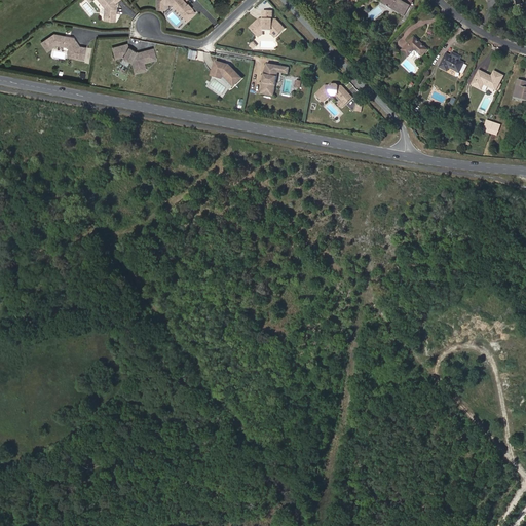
[(98,0),(105,7),(104,15),(108,15),(109,17),(109,20),(114,21),(115,14),(114,12),(114,8),(116,7),(116,4),(115,2),(117,0),(98,0)]
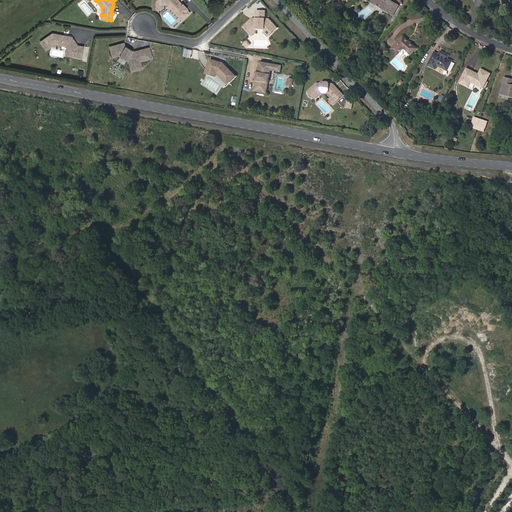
[(152,0),(153,2),(169,2),(169,5),(182,19),(190,12),(186,8),(187,8),(183,3),(182,4),(179,1),(176,1),(175,0),(152,0)]
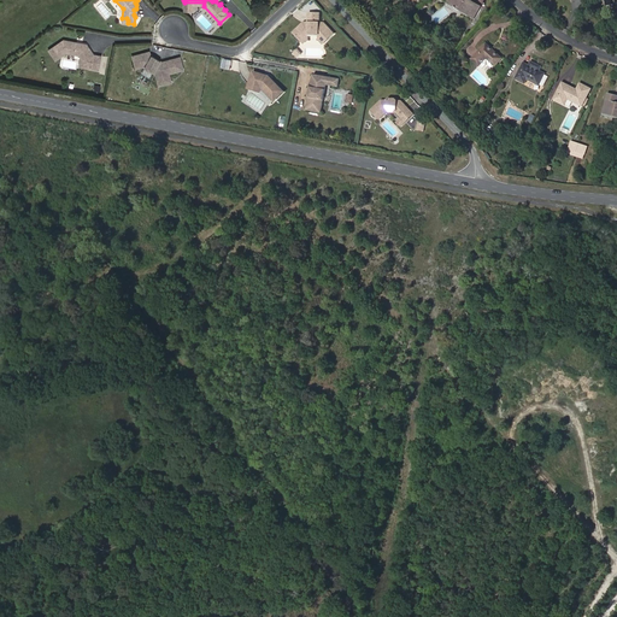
[(474,18),(481,6),(469,0),(448,0),(447,3),(474,18)]
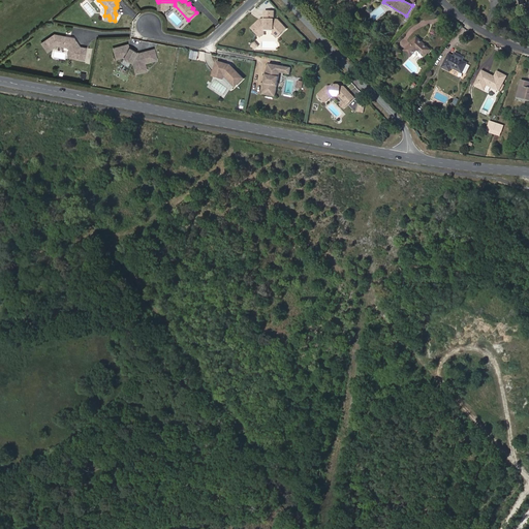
[(261,20),(261,18),(252,27),(259,33),(265,28),(266,28),(266,29),(274,29),(274,28),(275,28),(280,34),(287,28),(279,19),(275,19),(275,10),(266,10),(266,19),(266,20),(261,20)]
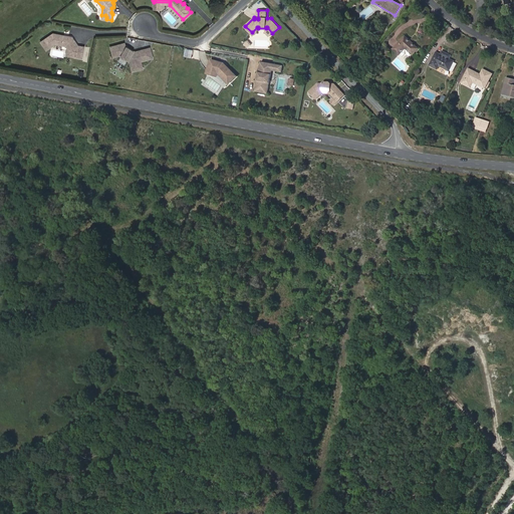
[(71,35),(53,32),(40,40),(46,48),(55,42),(66,44),(67,46),(70,44),(71,46),(70,49),(71,51),(76,52),(75,55),(81,56),(83,45),(78,44),(78,45),(75,40),(73,40),(72,38),(72,36),(71,35)]
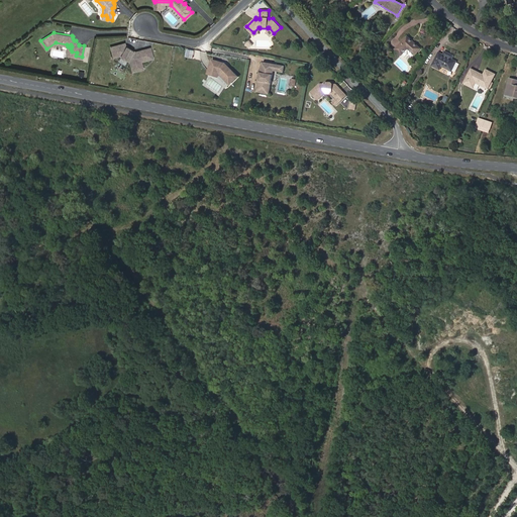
[(412,58),(420,48),(408,36),(396,49),(404,58),(406,56),(409,55),(412,58)]
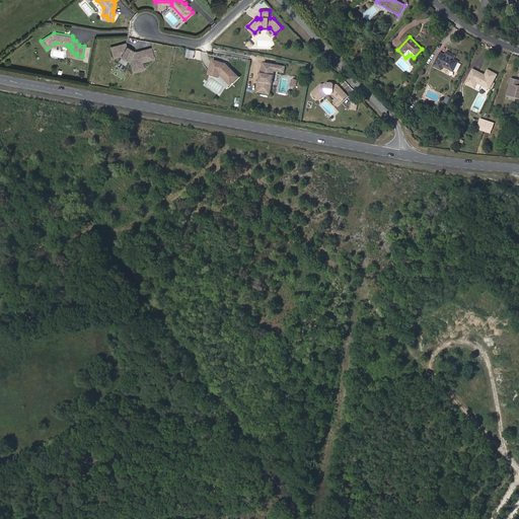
[(127,46),(126,43),(116,45),(118,52),(122,51),(123,54),(123,56),(130,60),(131,59),(134,59),(137,70),(144,68),(142,61),(154,58),(151,48),(136,52),(127,46)]
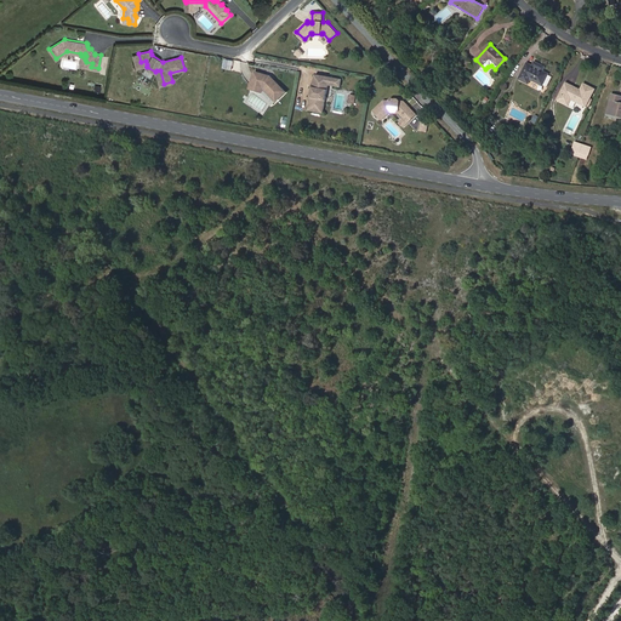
[(81,56),(80,64),(91,67),(92,63),(86,62),(85,60),(86,56),(85,53),(81,56)]
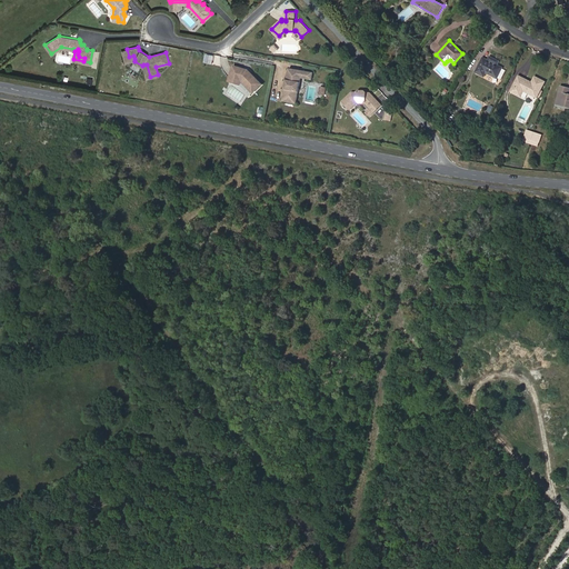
[(126,61),(135,59),(133,56),(129,57),(127,49),(122,50),(126,61)]
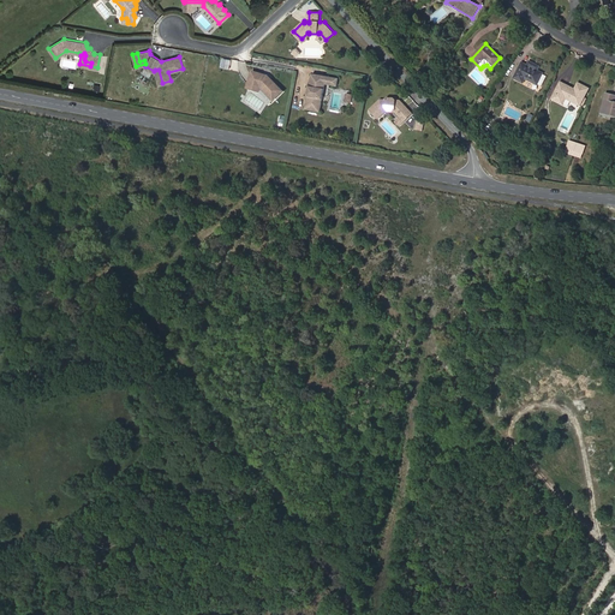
[(222,67),(231,69),(232,59),(224,59),(222,67)]
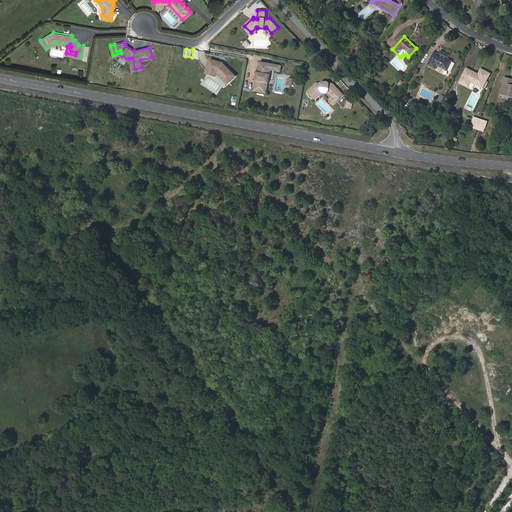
[(450,72),(455,63),(447,59),(449,55),(440,51),(438,54),(434,52),(428,65),(436,69),(437,65),(450,72)]
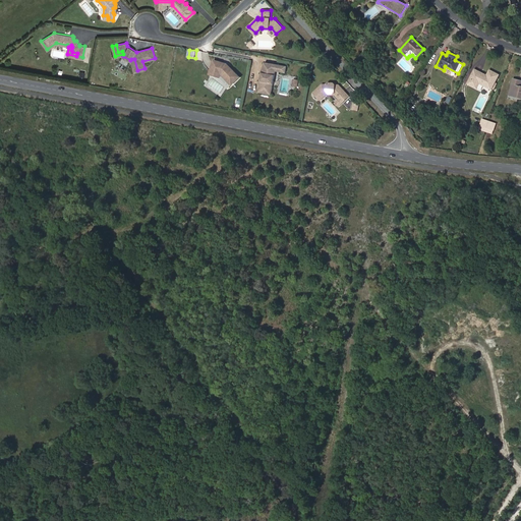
[(226,63),(215,60),(212,69),(222,72),(226,78),(231,83),(239,77),(229,65),(228,66),(227,65),(226,63)]
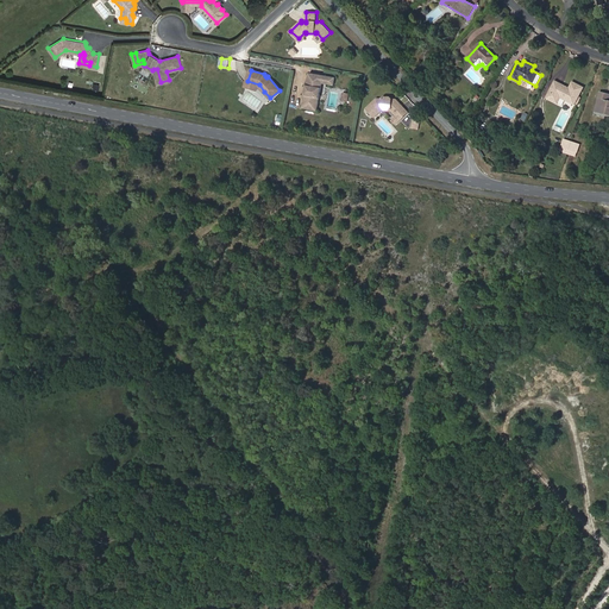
[(334,85),(336,77),(309,73),(307,85),(306,85),(305,95),(302,108),(318,111),(322,82),(334,85)]
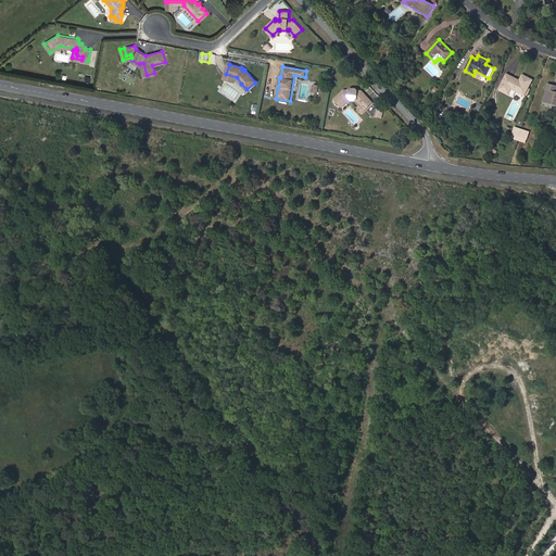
[(226,74),(225,78),(241,84),(237,77),(226,74)]
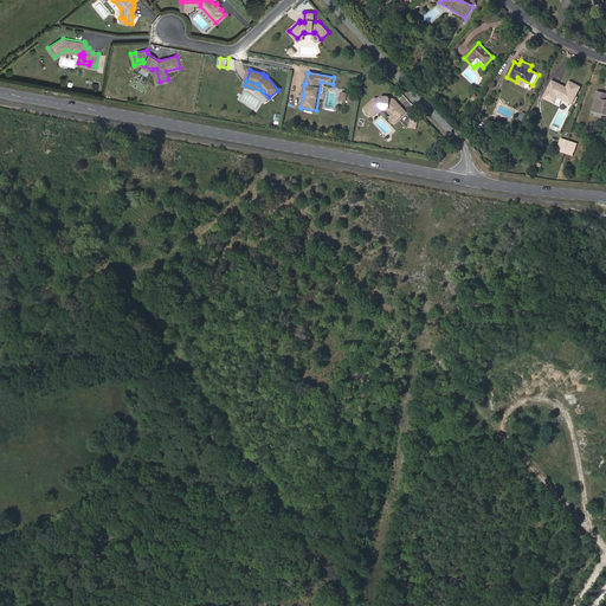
[(561,100),(572,104),(580,88),(569,82),(567,89),(553,82),(545,97),(559,104),(561,100)]
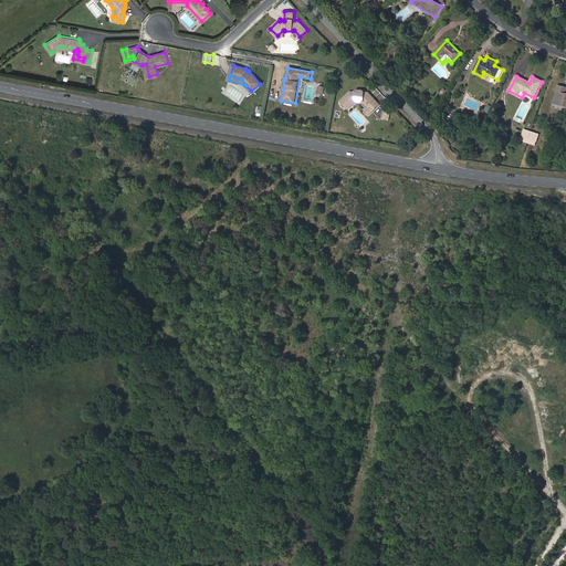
[(565,106),(565,94),(565,95),(565,93),(565,87),(558,86),(554,104),(565,106)]
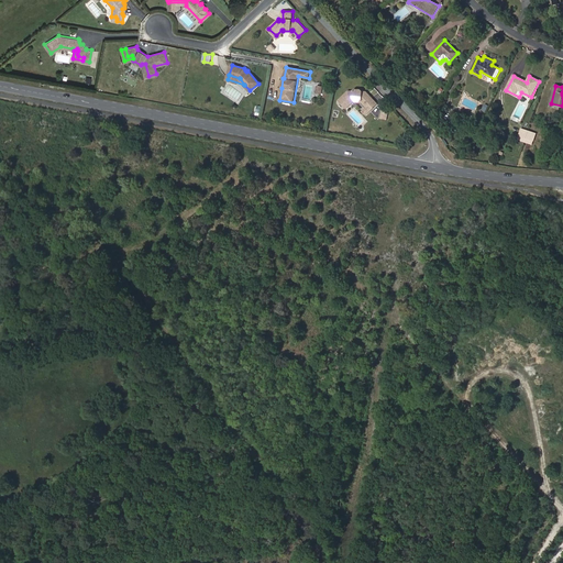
[(353,90),(348,90),(339,99),(345,107),(353,100),(354,100),(360,101),(361,100),(366,106),(366,107),(374,100),(368,95),(367,95),(366,92),(366,90),(362,90),(361,89),(354,89),(353,90)]
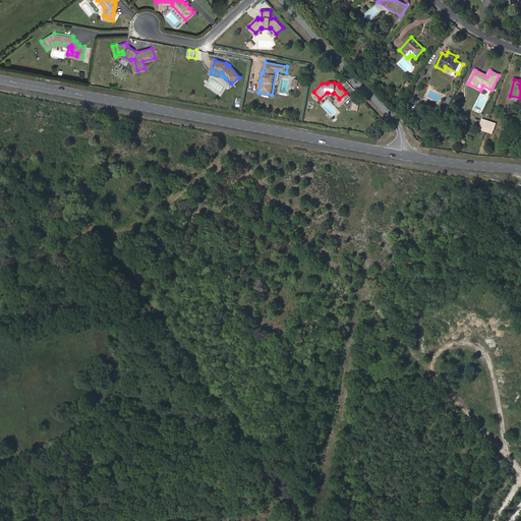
[(335,102),(338,105),(349,96),(346,93),(339,99),(339,98),(335,102)]
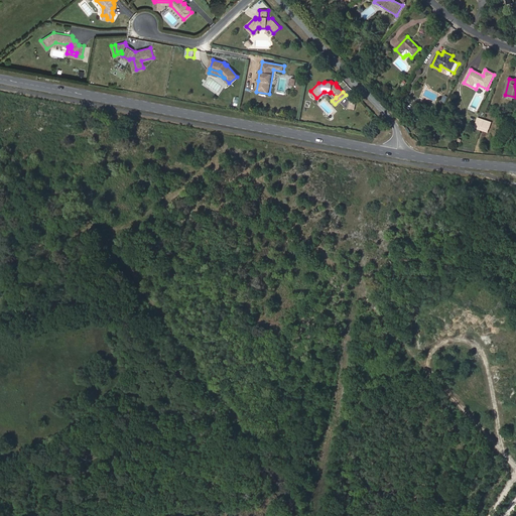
[(485,121),(478,118),(476,124),(483,127),(485,121)]
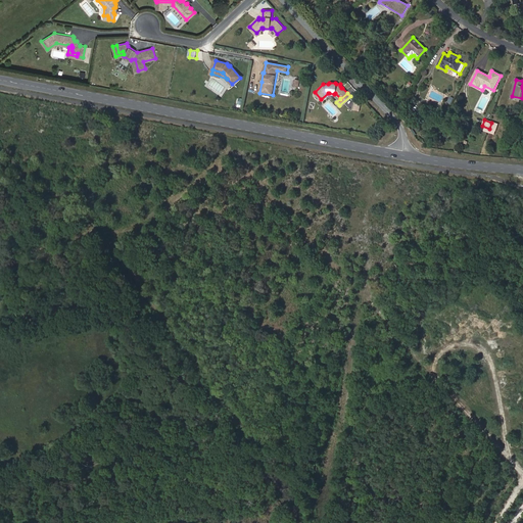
[(497,125),(491,123),(489,129),(495,131),(497,125)]
